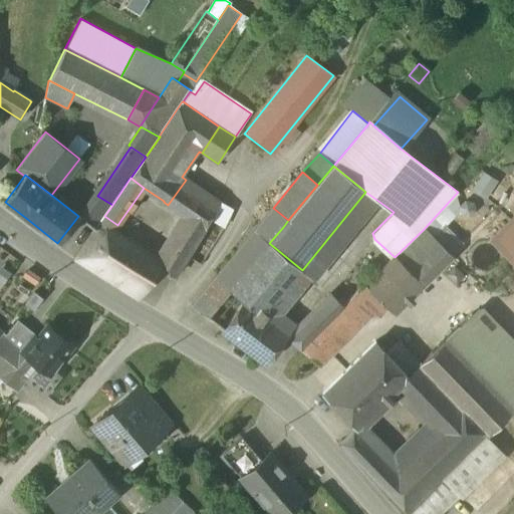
[(219,203),(186,180),(168,205),(184,215),(167,244),(172,256),(183,263),(209,219),(219,203)]
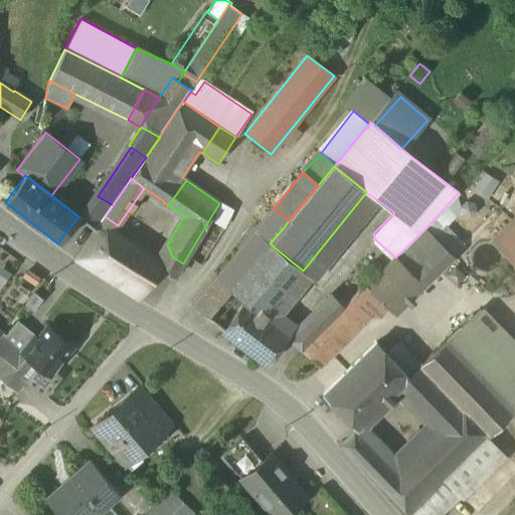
[(231,210),(220,202),(219,203),(209,219),(223,228),(231,210)]
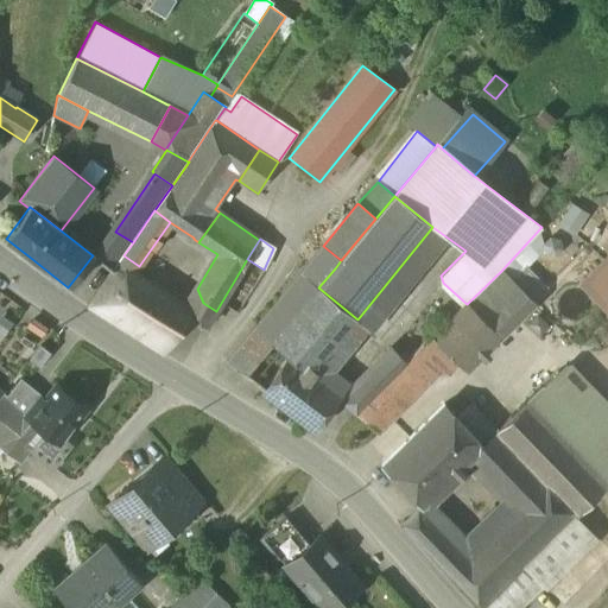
[(323,246),(254,329),(271,342),(317,286),(318,287),(335,268),(341,260),(323,246)]
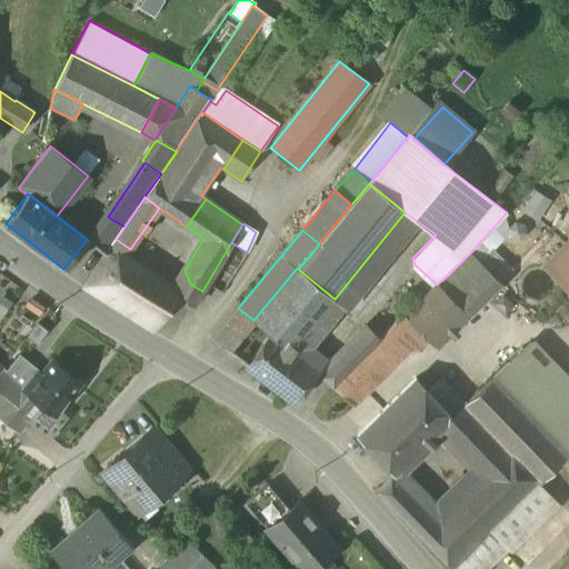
[(130,249),(116,239),(107,252),(122,261),(130,249)]
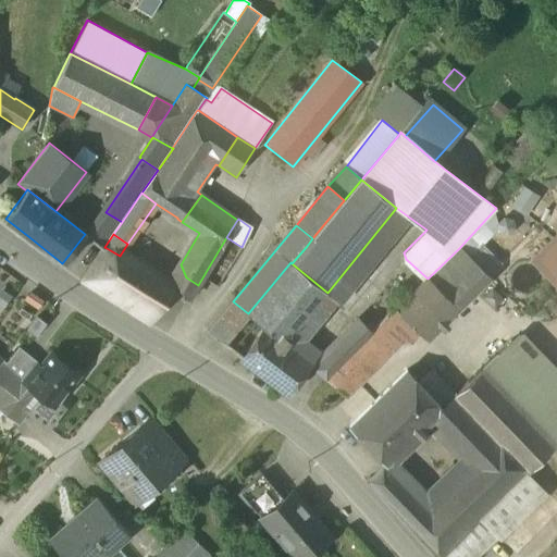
[(556,235),(533,259),(556,283),(556,235)]
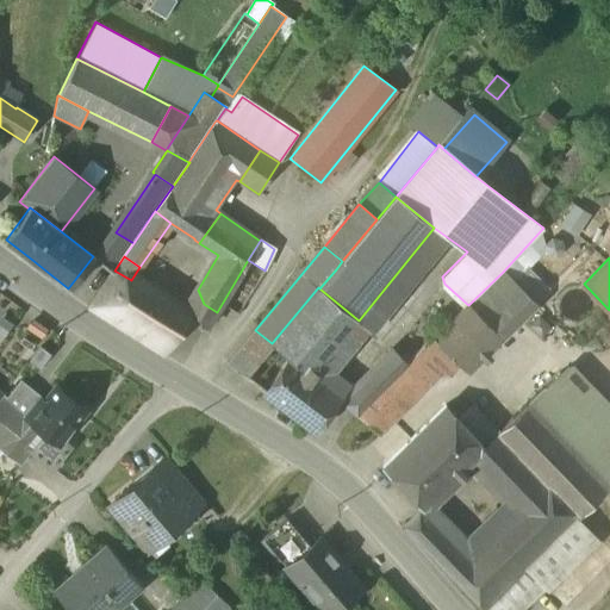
[(114,271),(88,309),(114,324),(124,310),(129,312),(143,288),(131,280),(114,271)]
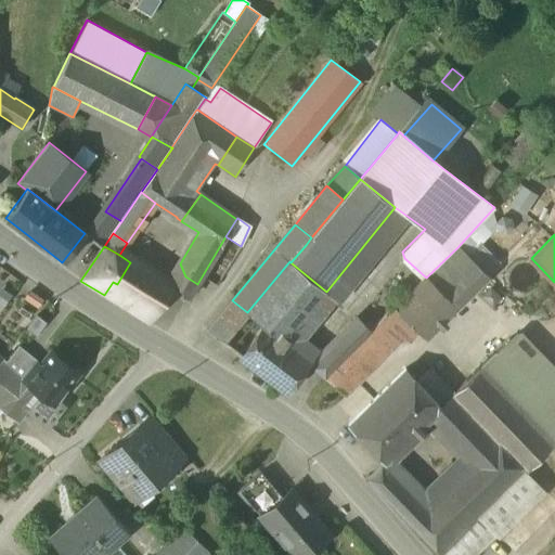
[(457,247),(426,278),(457,307),(488,276),(457,247)]
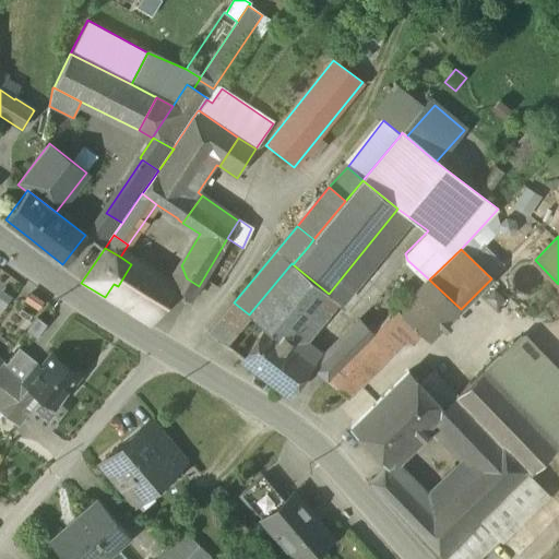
[(292,263),(249,314),(249,316),(264,329),(265,328),(286,344),(297,332),(329,294),(293,264),(292,263)]
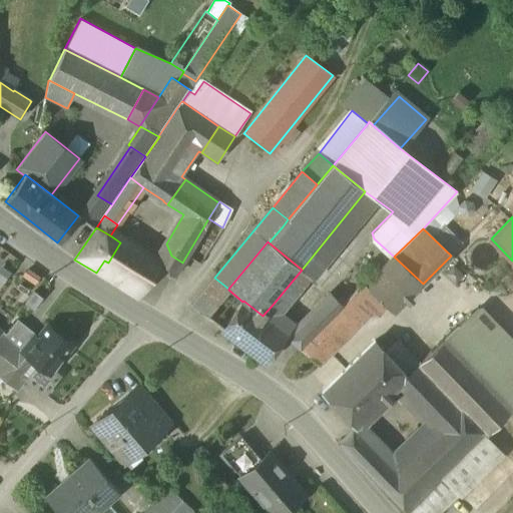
[(154,263),(120,242),(108,263),(104,261),(96,273),(136,299),(156,266),(156,265),(154,263)]
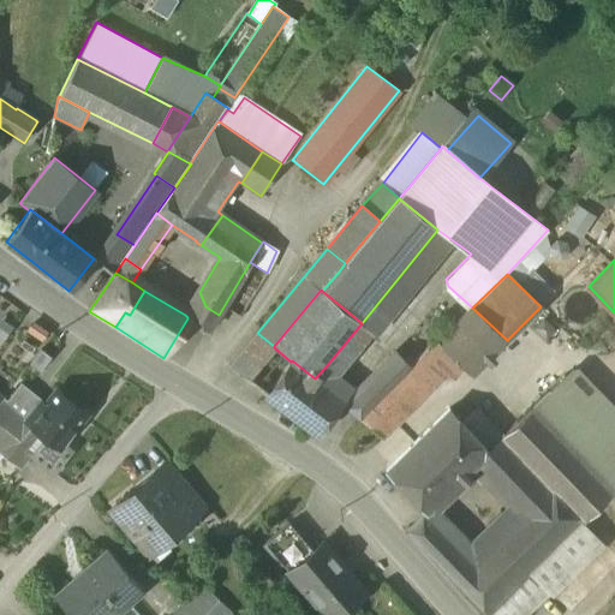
[(199,292),(185,315),(187,317),(187,318),(208,333),(219,315),(206,306),(199,292)]
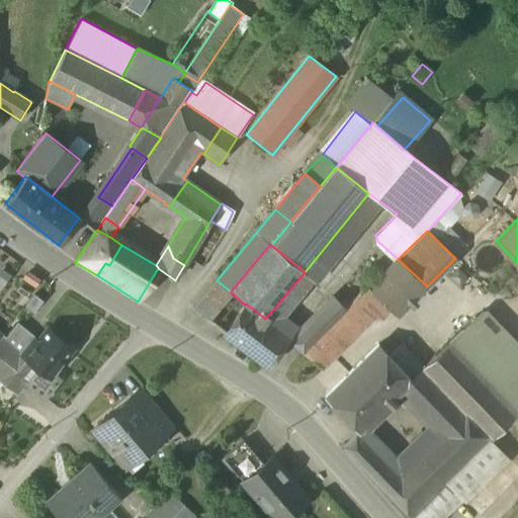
[(368,286),(367,287),(391,310),(393,313),(401,313),(427,286),(398,259),(397,258),(368,286)]
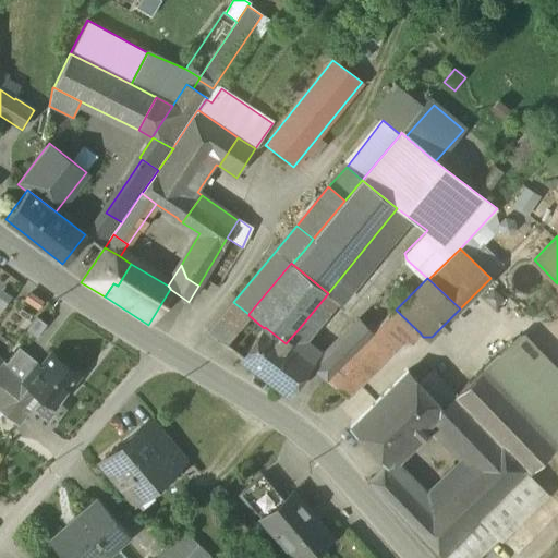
[(557,292),(556,291),(542,302),(550,314),(557,307),(557,292)]
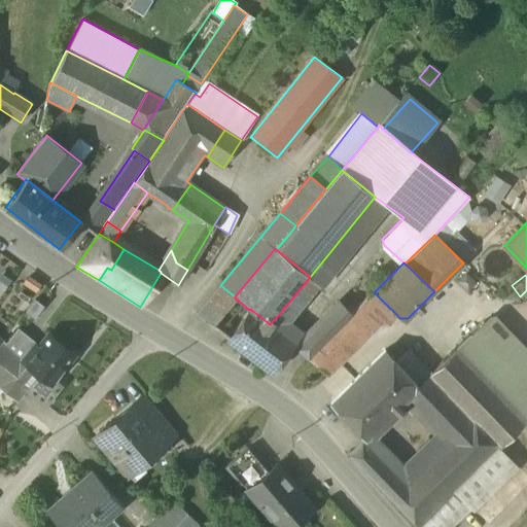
[(220,285),(196,314),(212,326),(235,297),(235,296),(220,285)]
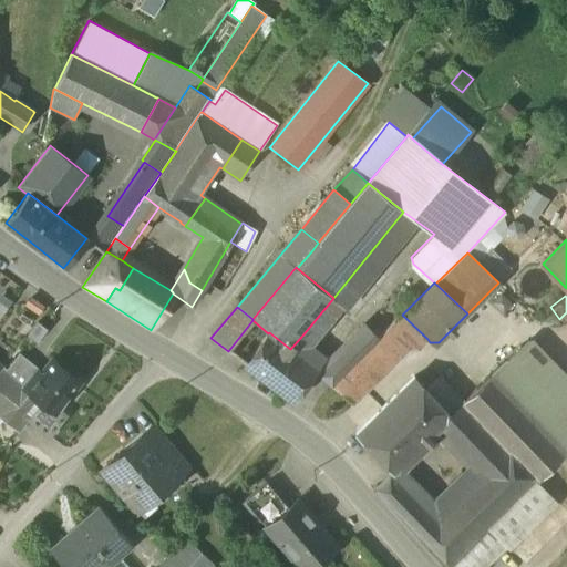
[(363,392),(392,363),(412,343),(418,349),(428,339),(402,315),(378,338),(372,343),(332,384),(331,385),(352,404),(363,392)]
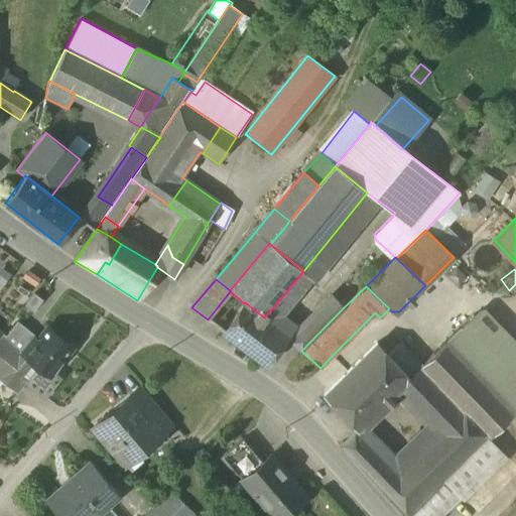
[(42,300),(34,293),(24,305),(33,312),(42,300)]
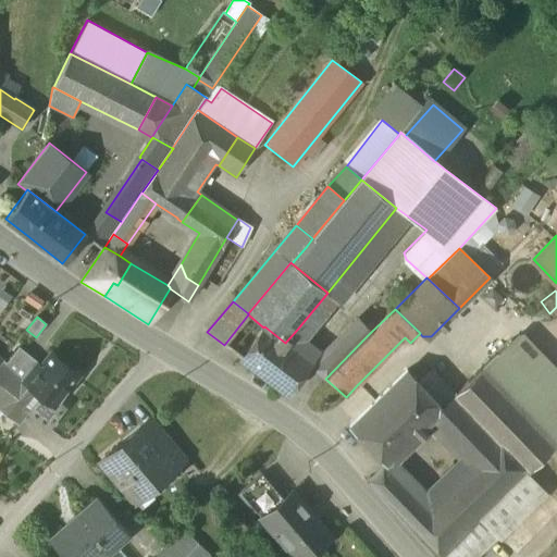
[(285,343),(284,344),(310,363),(326,378),(366,337),(371,332),(358,322),(326,355),(296,331),(285,343)]
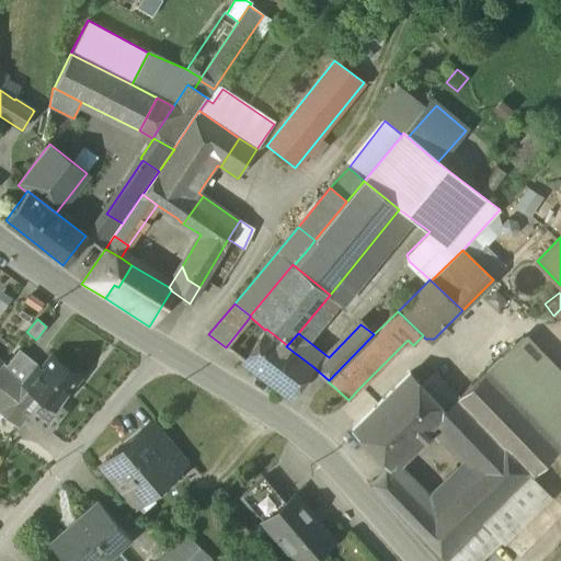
[(287,345),(266,329),(265,330),(242,361),(289,396),(312,366),(286,346),(287,345)]
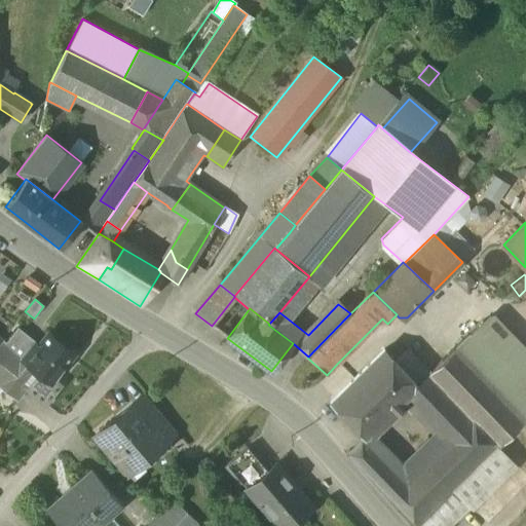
[(525,419),(525,367),(483,322),(455,348),(525,420),(525,419)]
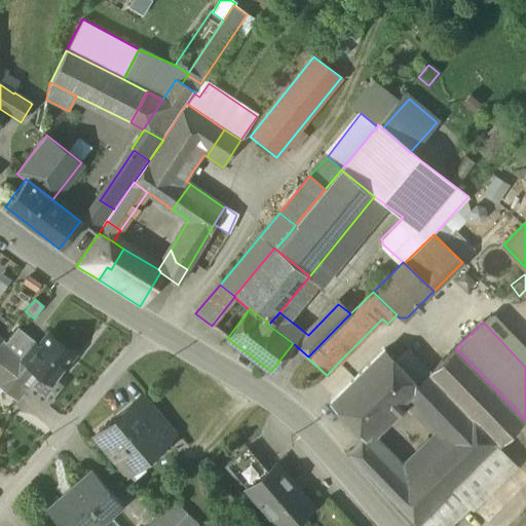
[(5,343),(2,341),(0,343),(0,383),(10,371),(34,342),(34,341),(17,328),(5,343)]
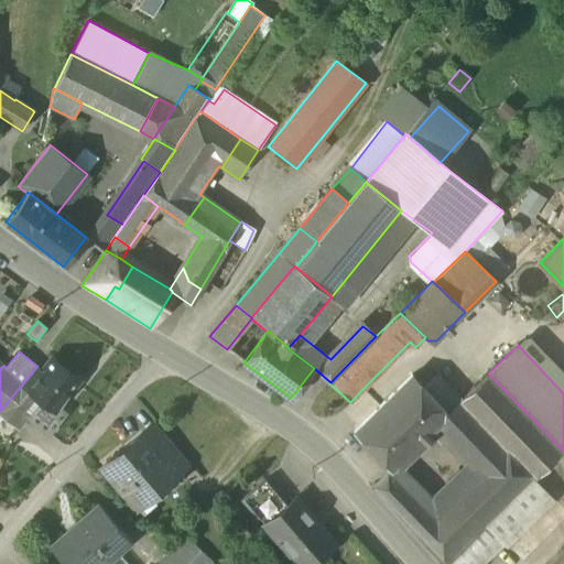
[(52,358),(41,371),(36,367),(11,398),(30,413),(26,418),(49,435),(65,413),(57,408),(79,380),(52,358)]
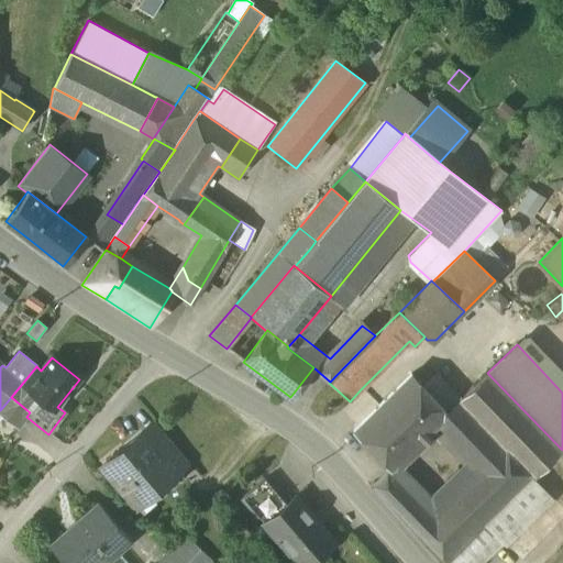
[(562,450),(487,373),(459,400),(446,411),(448,414),(433,428),(467,463),(445,484),(485,525),(503,543),(550,497),(532,479),(562,450)]
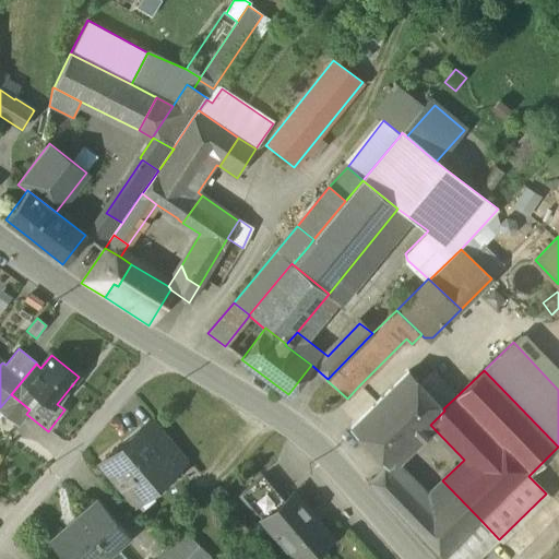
[(408,372),(351,428),(388,466),(430,425),(444,411),(443,408),(436,401),(408,372)]
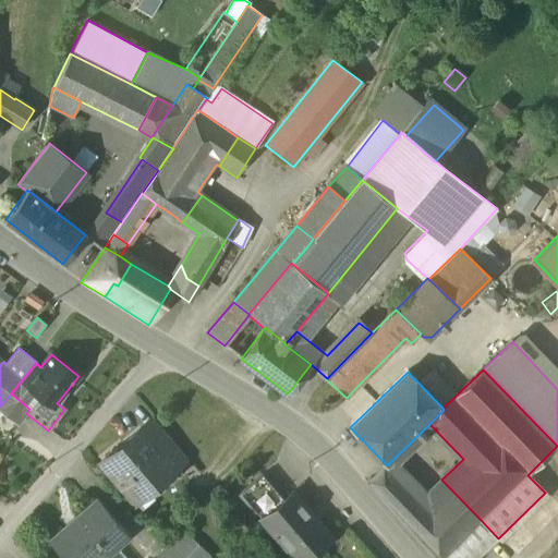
[(447,389),(435,400),(443,408),(455,397),(447,389)]
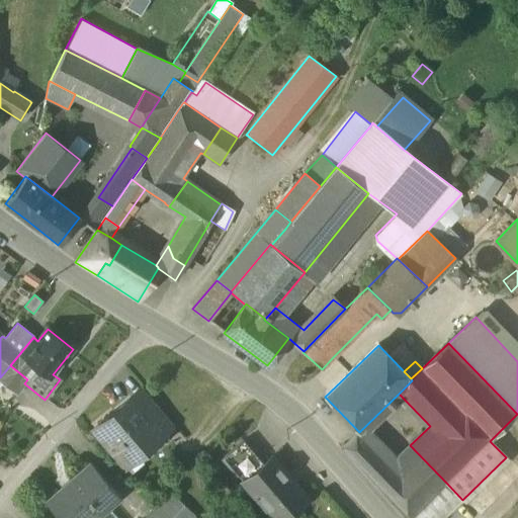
[(27,379),(10,365),(0,377),(0,381),(16,395),(24,383),(27,379)]
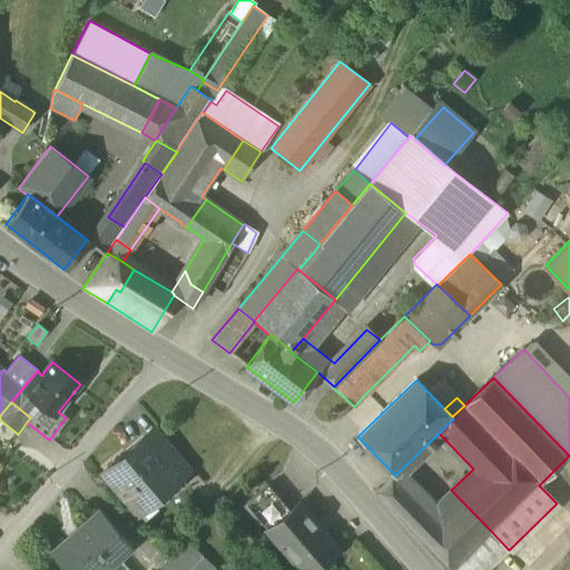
[(190,468),(159,431),(145,442),(161,462),(166,459),(180,477),(190,468)]
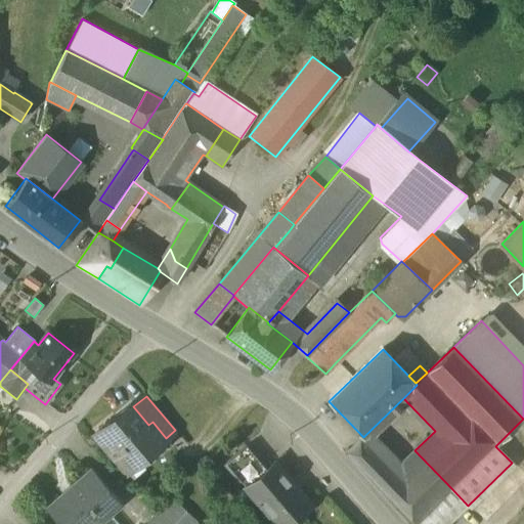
[(148,425),(133,406),(123,416),(117,416),(94,435),(126,472),(166,438),(153,422),(148,425)]
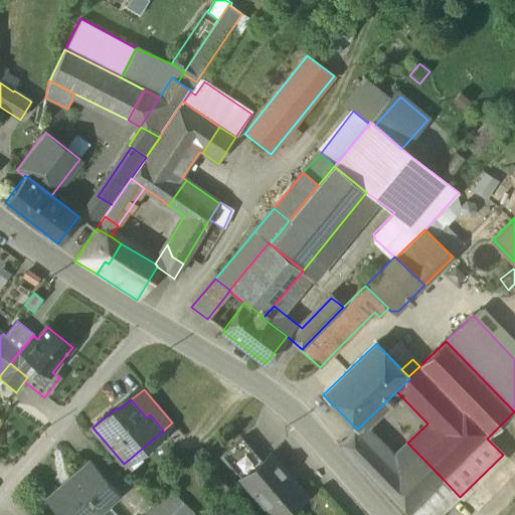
[(241,439),(221,455),(241,478),(262,462),(241,439)]
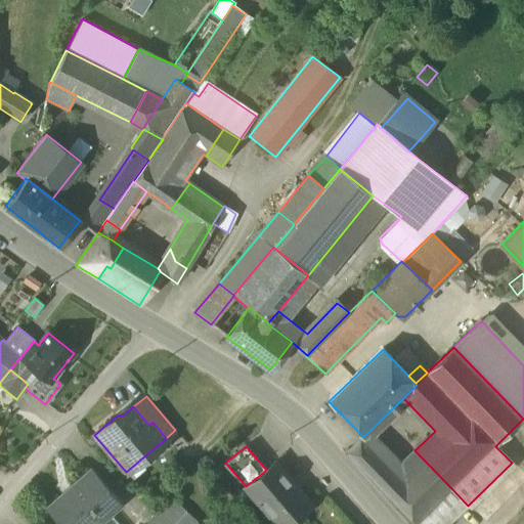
[(451,488),(415,450),(392,472),(405,485),(430,510),(451,488)]
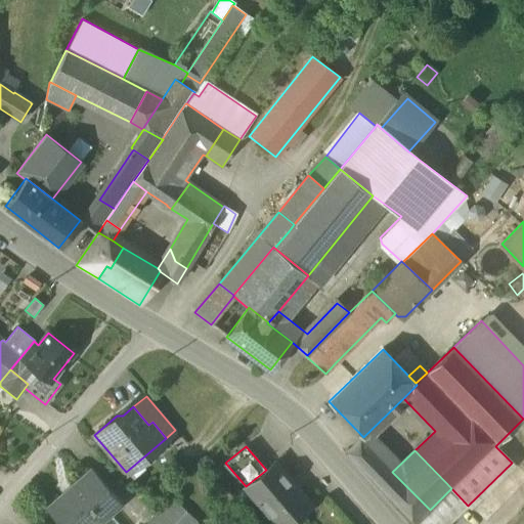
[(430,510),(405,485),(392,472),(375,453),(369,452),(358,464),(416,523),(430,510)]
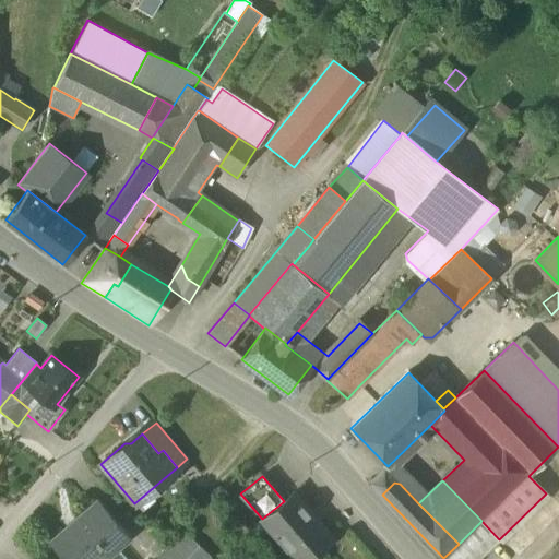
[(284,501),(262,519),(296,558),(308,558),(331,539),(292,494),(284,501)]
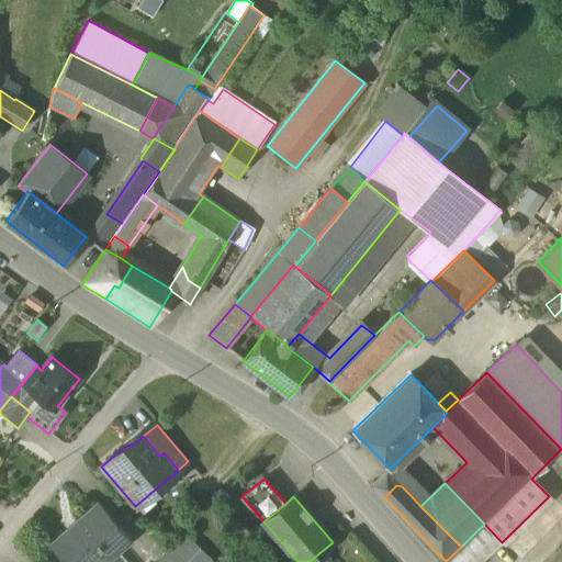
[(99,503),(49,546),(64,561),(103,561),(131,539),(99,503)]
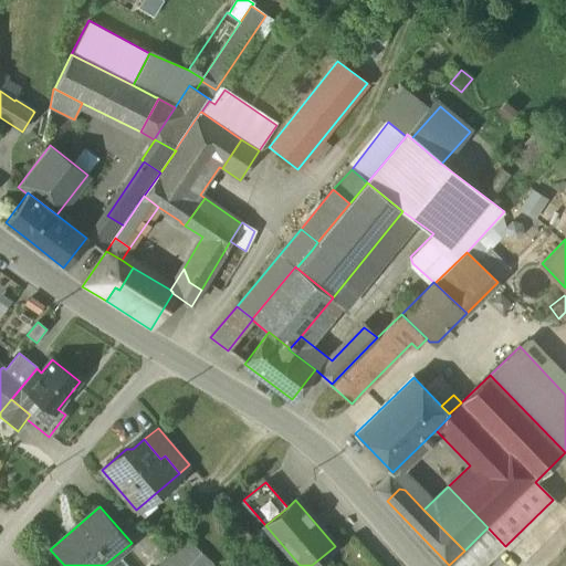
[(464,551),(449,565),(484,565),(505,546),(488,527),(464,551)]
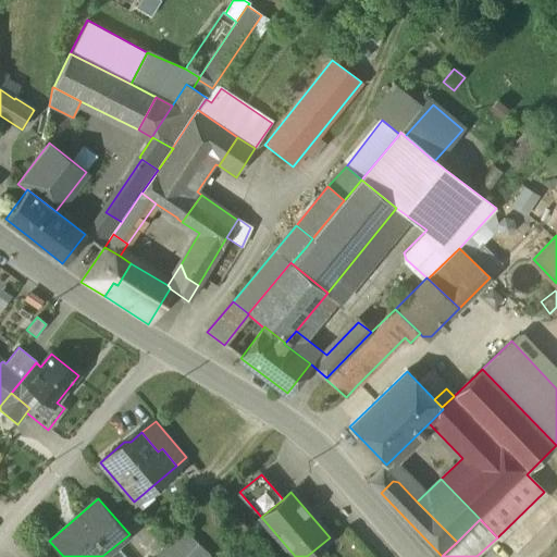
[(205,556),(208,554),(182,530),(156,556),(205,556)]
